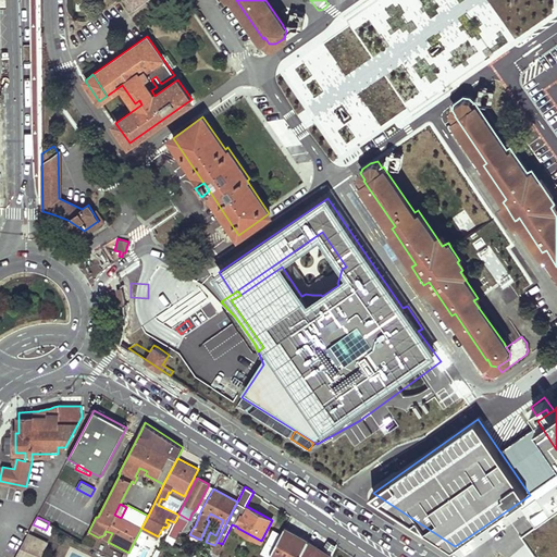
[(183,524),(175,521),(174,522),(169,533),(176,537),(183,524)]
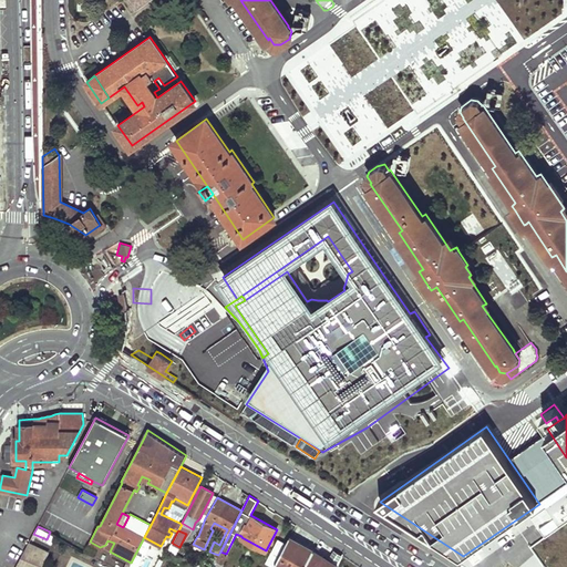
[(519,555),(529,547),(518,534),(508,540),(519,555)]
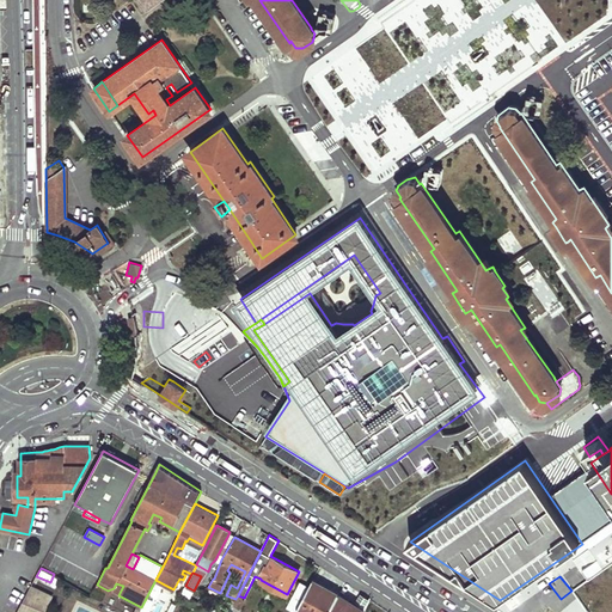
[(301,600),(297,611),(299,611),(329,611),(340,594),(313,580),(308,587),(301,600)]
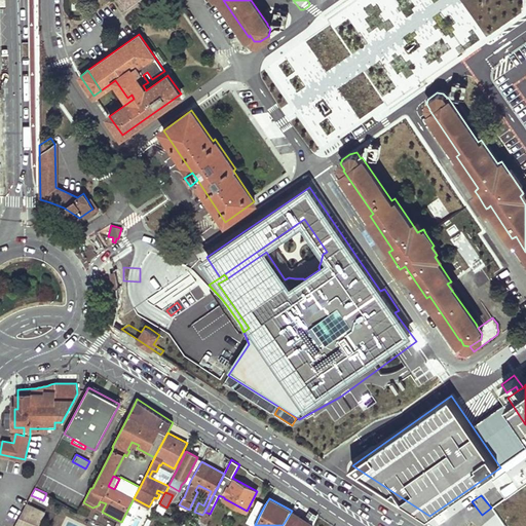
[(24,500),(13,525),(47,525),(42,524),(47,510),(24,500)]
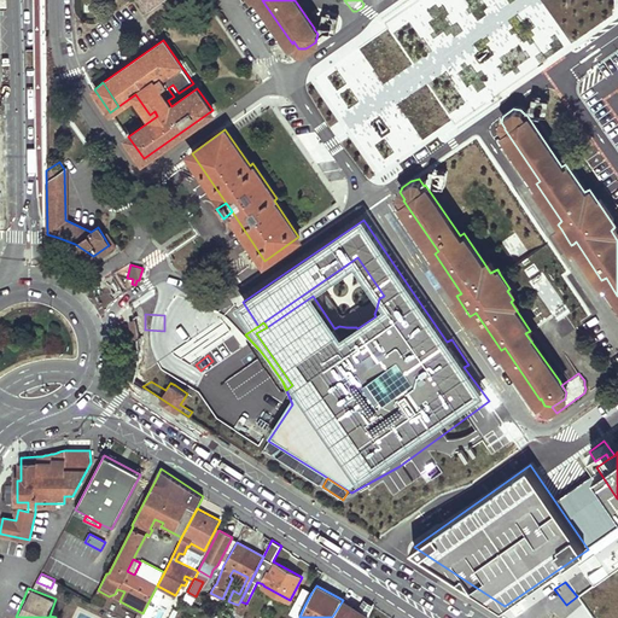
[(303,588),(296,601),(304,606),(312,593),(303,588)]
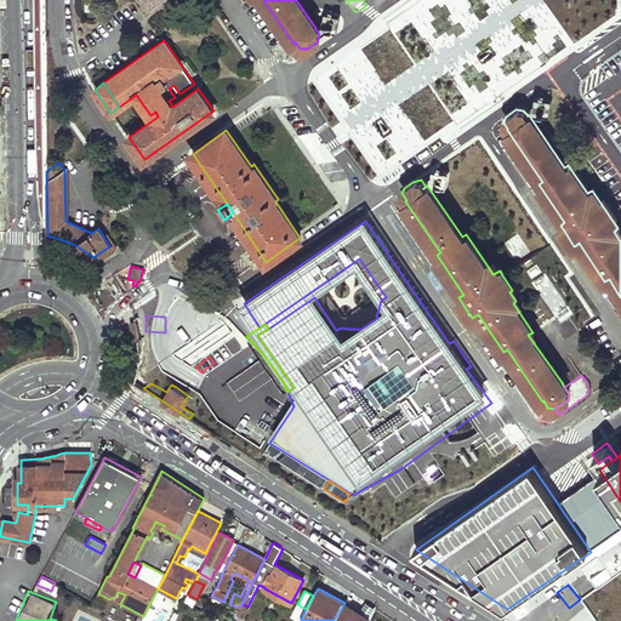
[(188,594),(184,603),(193,607),(197,599),(188,594)]
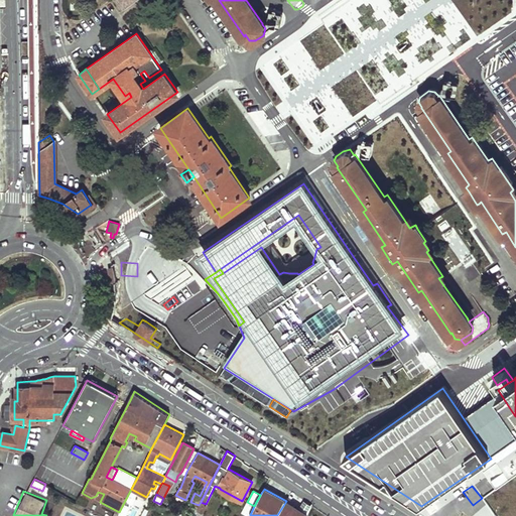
[(286,501),(277,515),(306,515),(307,514),(286,501)]
